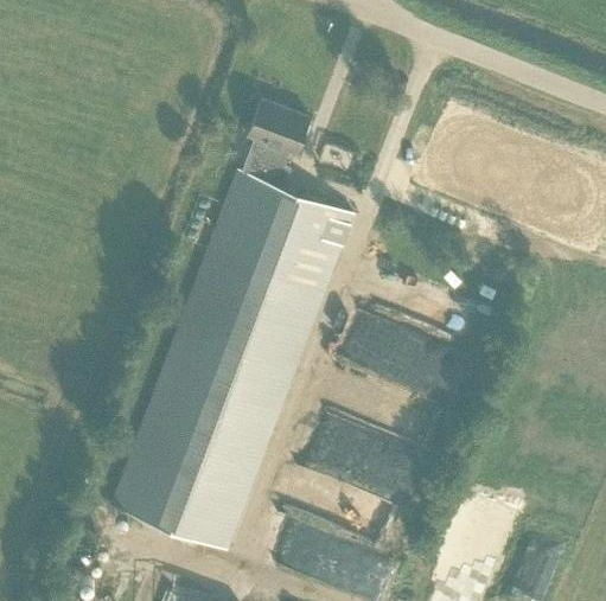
[(250,141),(237,173),(112,507),(227,551),(352,216),(281,190),(287,172),(281,170),(287,154),(294,157),(307,120),(259,102),(246,139),(250,141)]
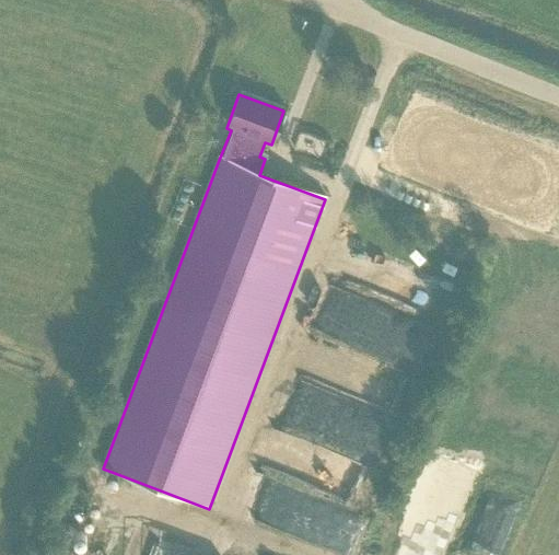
[(358,176),(354,187),(373,193),(376,182),(358,176)]
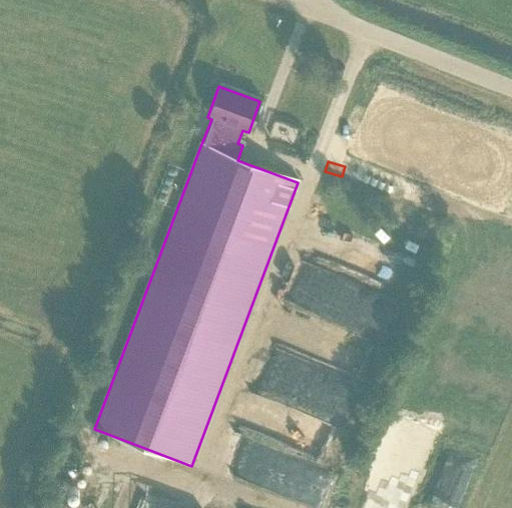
[(162,168),(153,206),(166,209),(175,172),(162,168)]
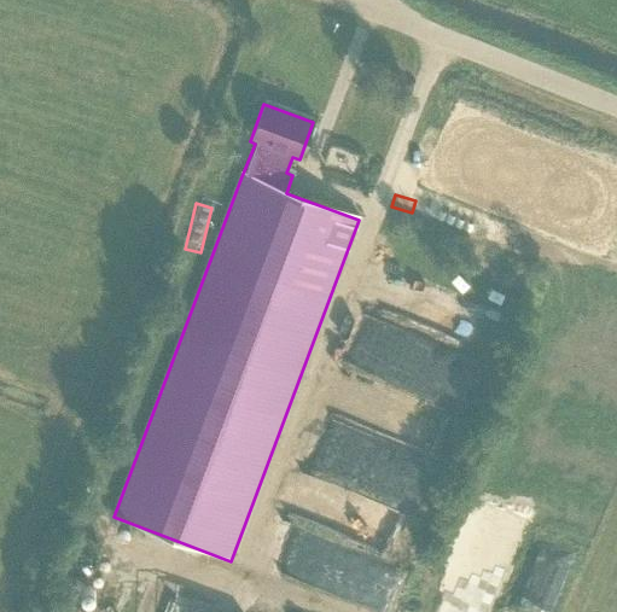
[(465,313),(403,301),(402,308),(399,307),(396,320),(453,330),(450,345),(472,349),(475,337),(461,334),(465,313)]
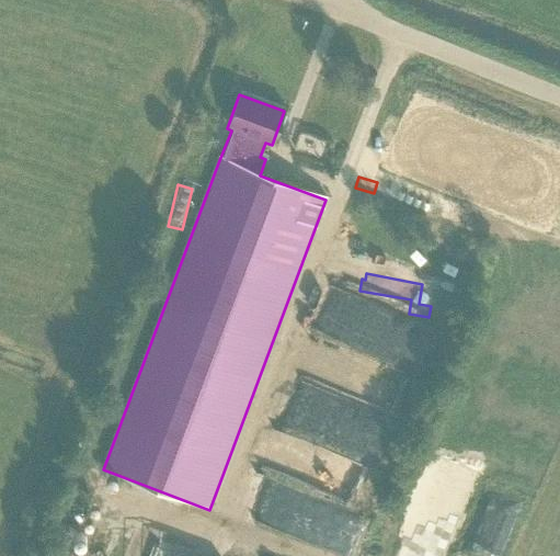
[(366,464),(397,386),(308,350),(273,438),(353,471),(357,461),(366,464)]
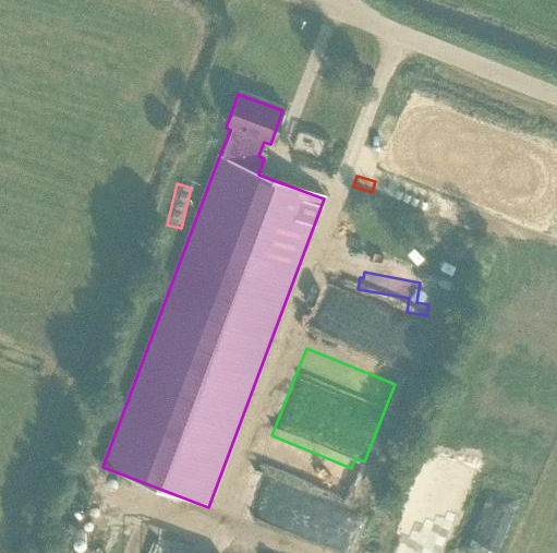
[(249,512),(322,536),(324,529),(350,538),(360,511),(250,473),(247,480),(258,484),(249,512)]
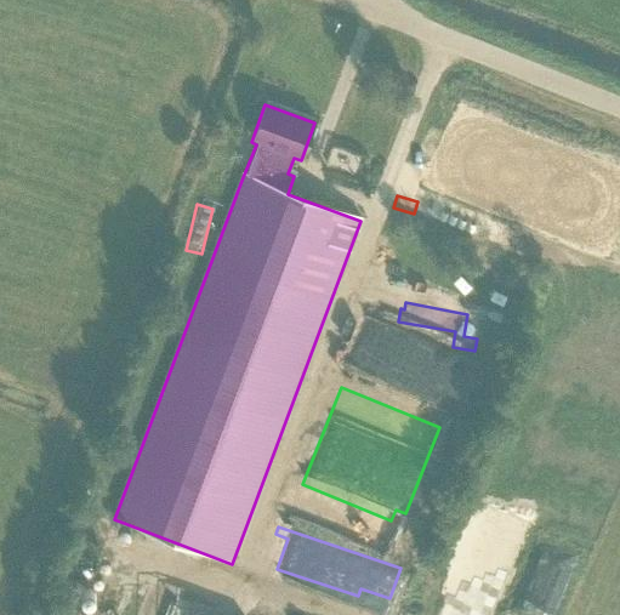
[(205,614),(171,602),(165,614),(205,614)]
